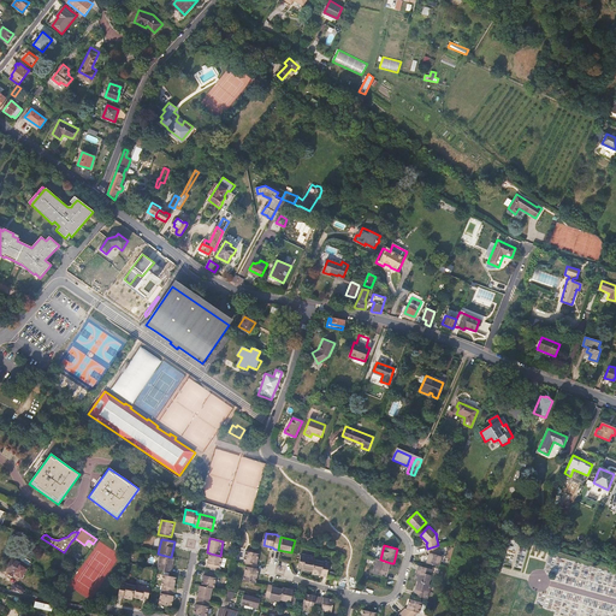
[(438,545),(427,549),(428,552),(430,554),(427,563),(439,567),(443,556),(440,556),(438,545)]
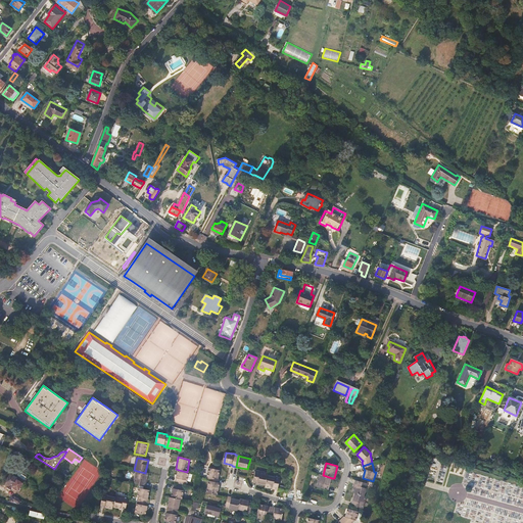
[(209,481),(219,484),(220,480),(218,479),(221,471),(209,469),(207,477),(208,478),(207,481),(209,481)]
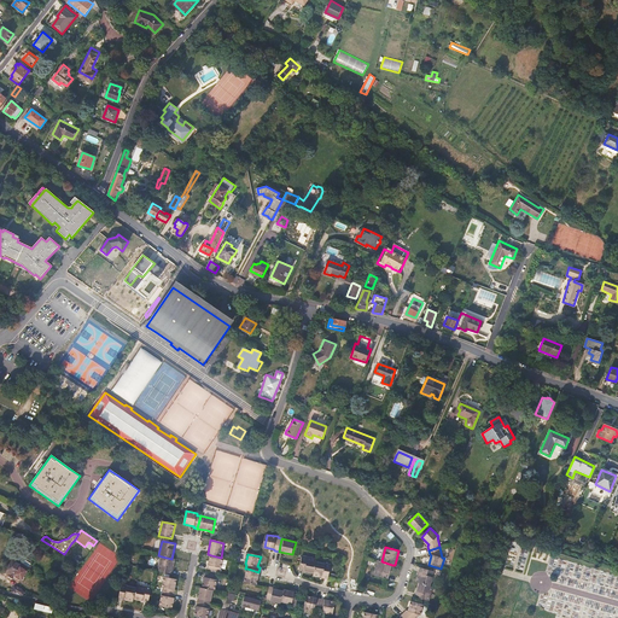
[(223,558),(221,558),(211,555),(208,570),(220,572),(223,558)]
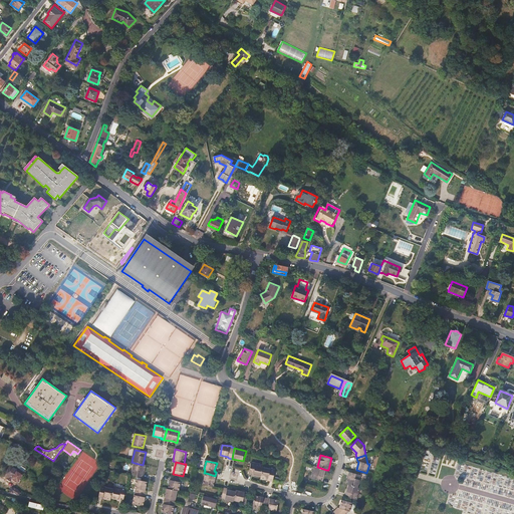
[(143,465),(135,463),(132,475),(143,477),(146,465),(143,465)]
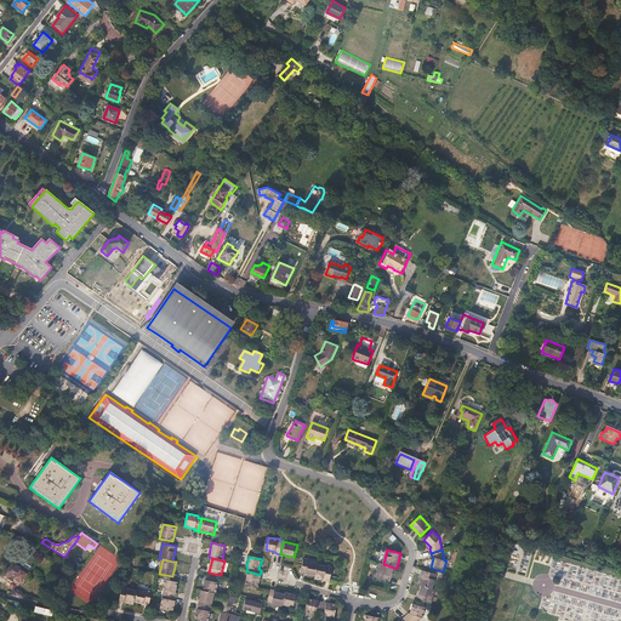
[(317,575),(318,565),(319,562),(305,559),(302,571),(317,575)]
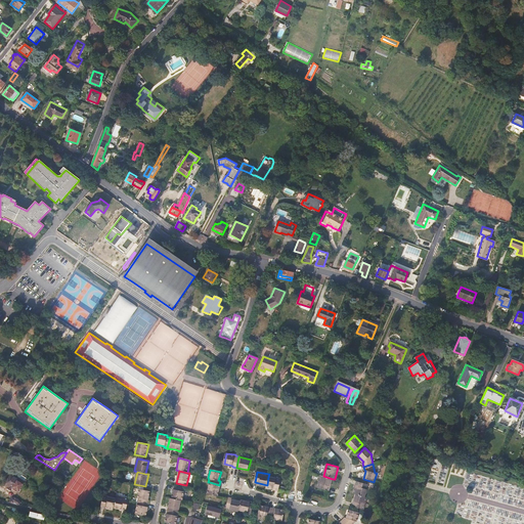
[(20,488),(20,487),(24,481),(25,481),(19,478),(12,473),(8,478),(7,478),(5,481),(5,483),(8,486),(8,487),(11,490),(11,489),(15,492),(17,491),(17,490),(18,491),(19,491),(20,489),(20,488)]
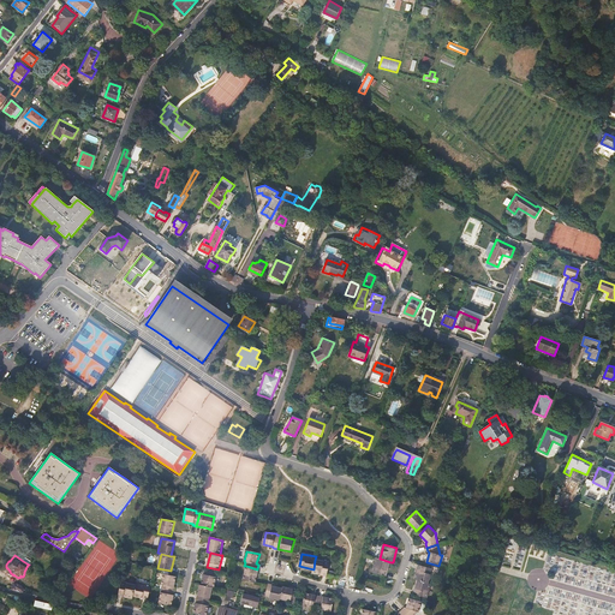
[(386,577),(390,562),(380,559),(377,557),(372,573),(386,577)]
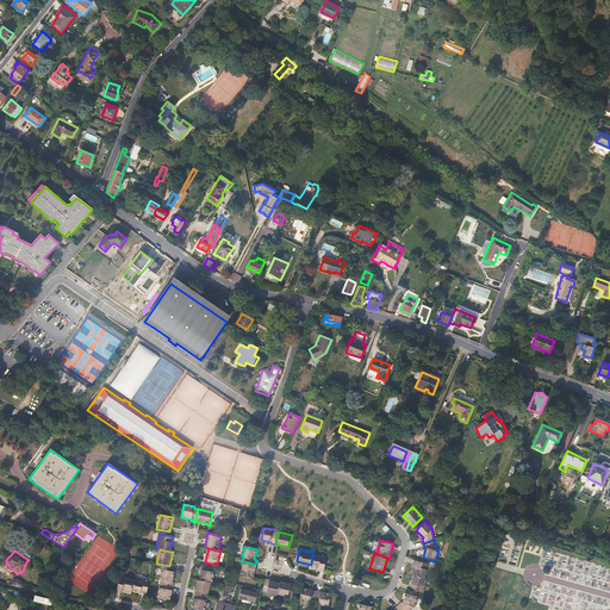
[(328,558),(312,555),(311,565),(310,567),(325,571),(328,558)]
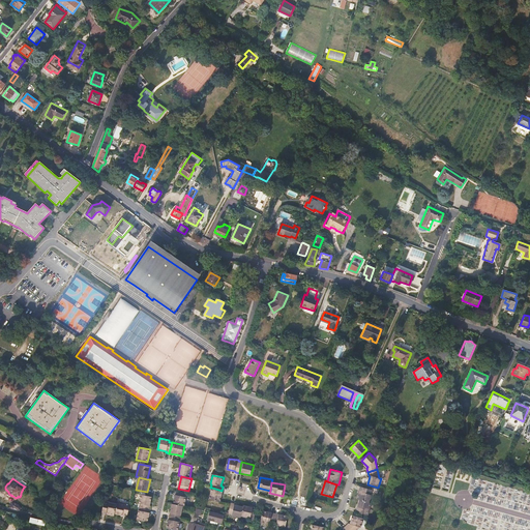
[(358,499),(360,500),(369,502),(373,490),(361,487),(358,499)]
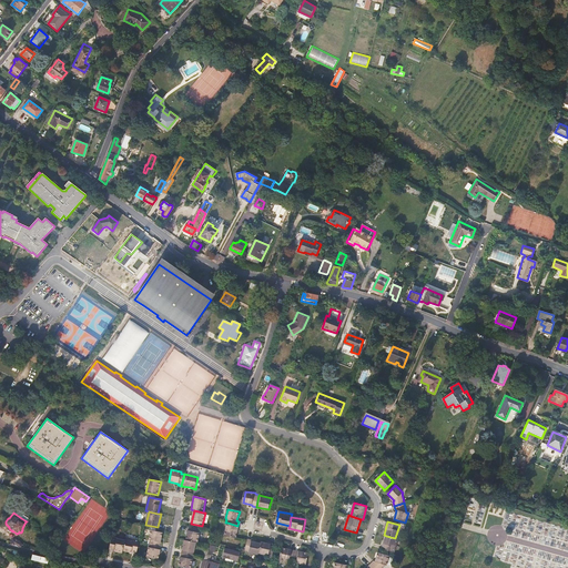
[(239,526),(237,526),(227,523),(224,536),(235,539),(239,526)]
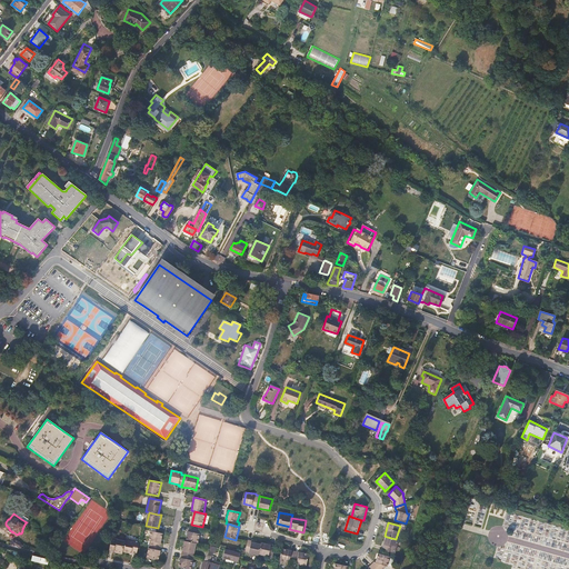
[(186,542),(197,543),(198,545),(201,531),(188,528),(186,542)]
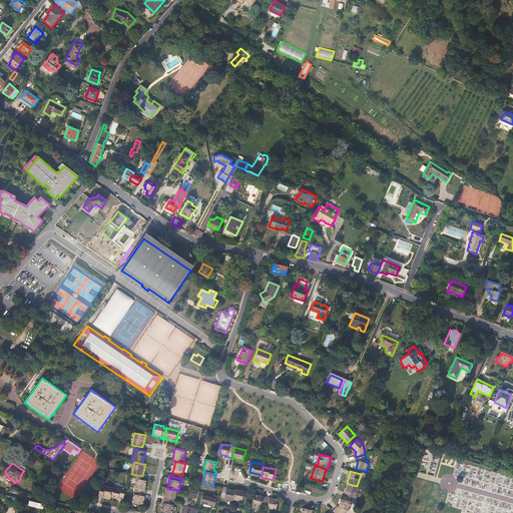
[(135,491),(145,493),(146,490),(145,490),(147,481),(136,478),(134,487),(135,488),(135,491)]
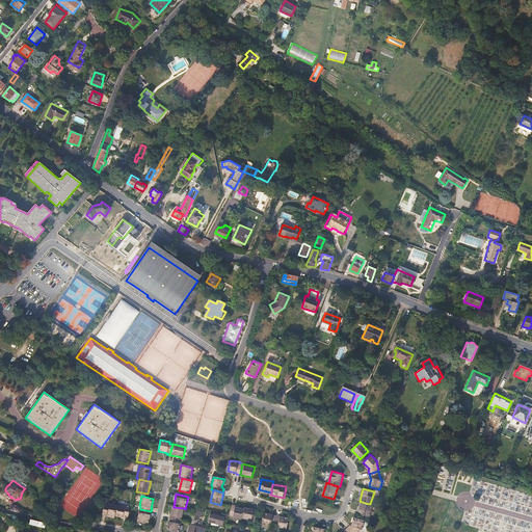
[(370,504),(362,502),(358,514),(369,517),(372,505),(370,504)]
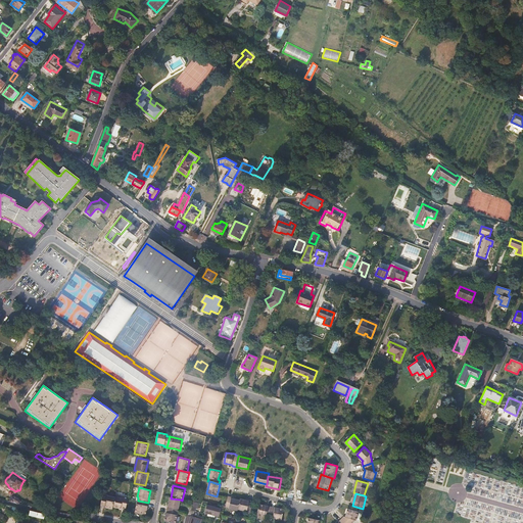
[(115,495),(115,497),(113,506),(126,509),(129,498),(115,495)]
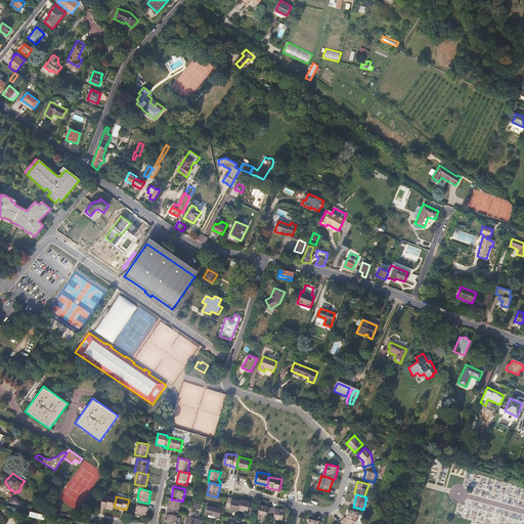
[(114,507),(116,498),(107,497),(107,498),(103,497),(100,507),(114,510),(114,507)]
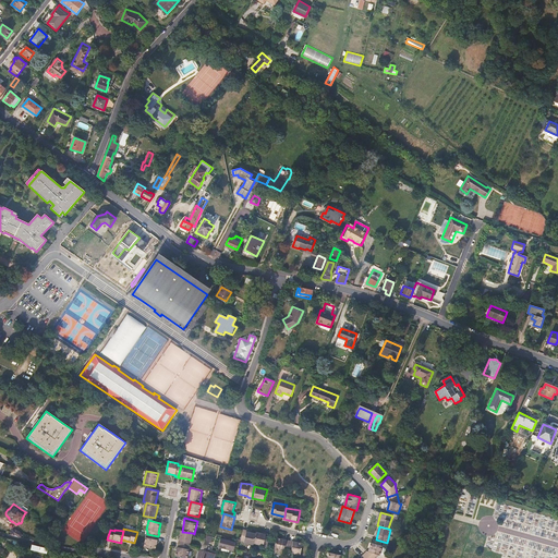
[(253,546),(254,544),(256,534),(246,532),(247,531),(243,530),(241,542),(244,542),(244,544),(253,546)]
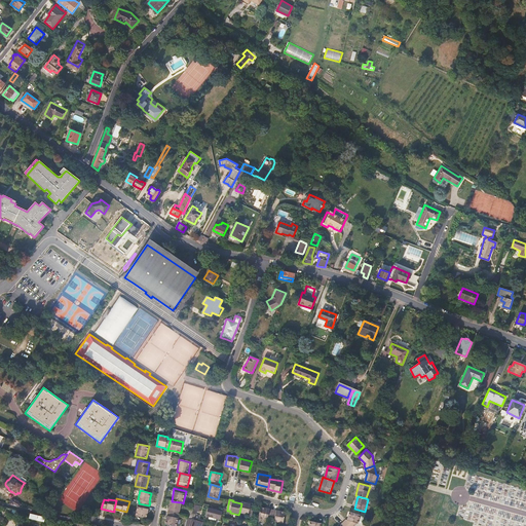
[(179,515),(182,502),(172,501),(171,500),(167,513),(179,515)]
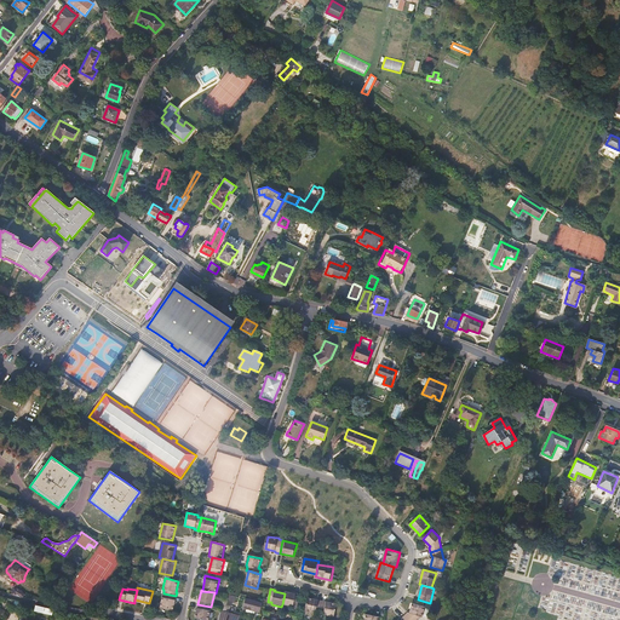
[(239,593),(230,592),(229,598),(227,604),(230,606),(231,606),(233,602),(236,603),(239,593)]
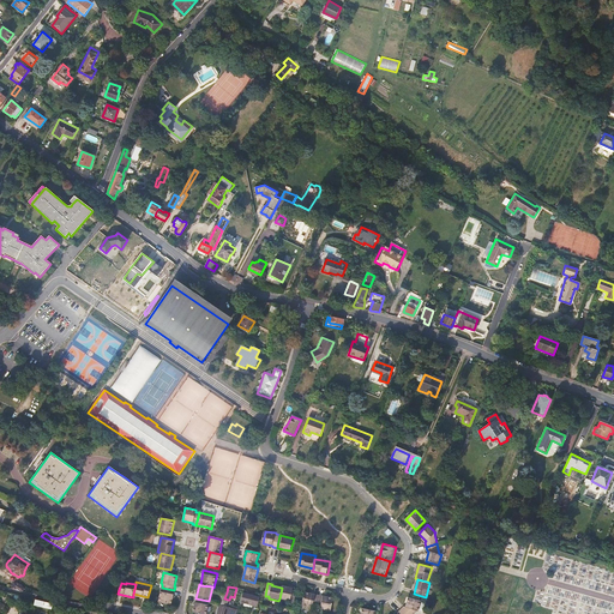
[(282,588),(280,599),(292,602),(290,603),(294,603),(296,590),(294,590),(294,589),(282,587),(282,588)]
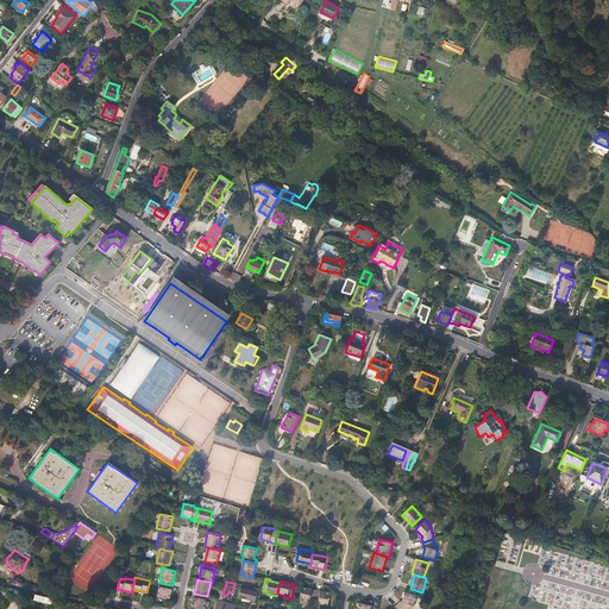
[(170,600),(173,585),(161,583),(157,597),(170,600)]
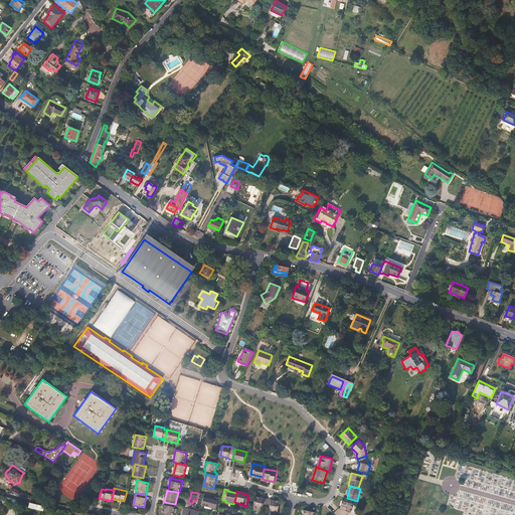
[(202,504),(213,506),(215,499),(208,497),(204,496),(202,504)]
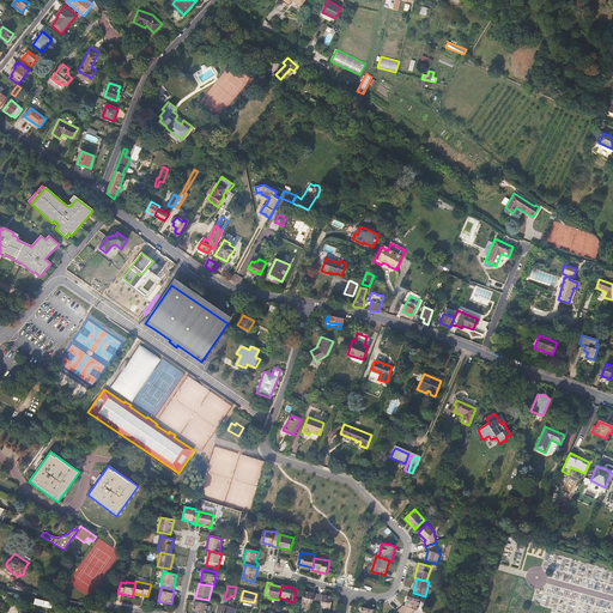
[(216,612),(222,612),(224,606),(226,606),(228,599),(224,598),(226,592),(223,592),(216,612)]
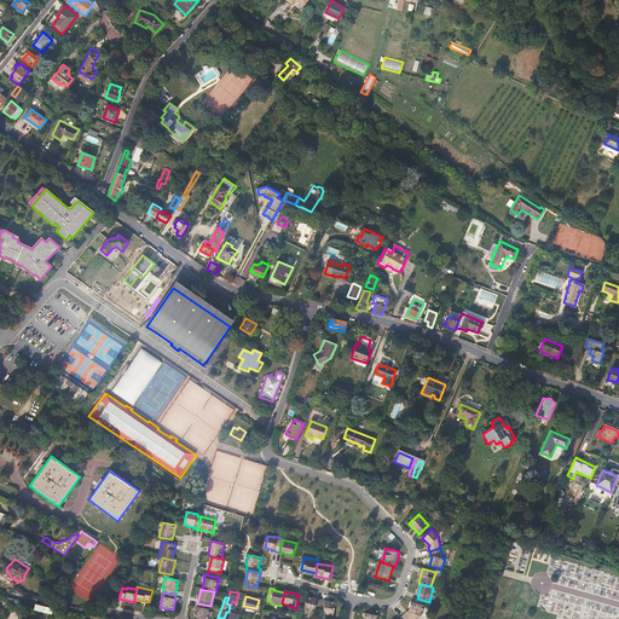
[(318,613),(322,601),(307,597),(304,611),(318,613)]
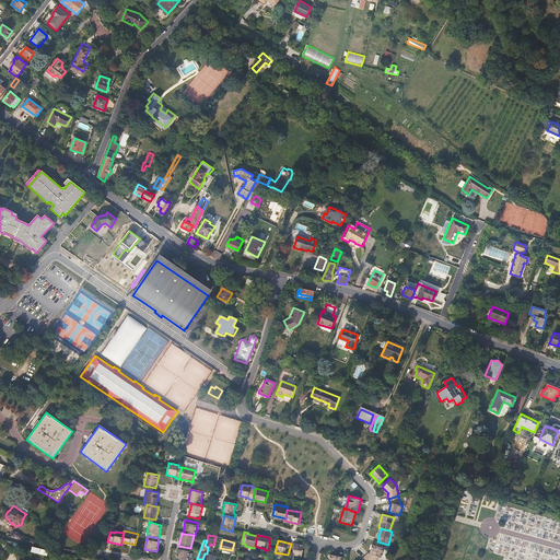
[(304,546),(291,544),(288,555),(301,558),(304,546)]
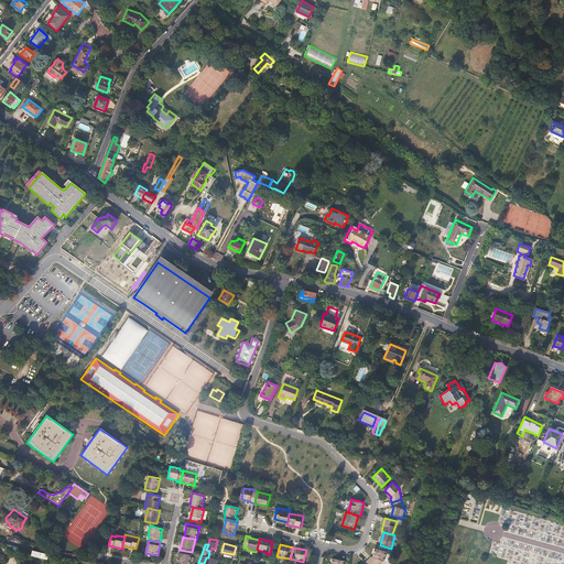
[(371,556),(368,560),(372,563),(378,563),(382,561),(383,561),(387,551),(376,548),(373,557),(371,556)]
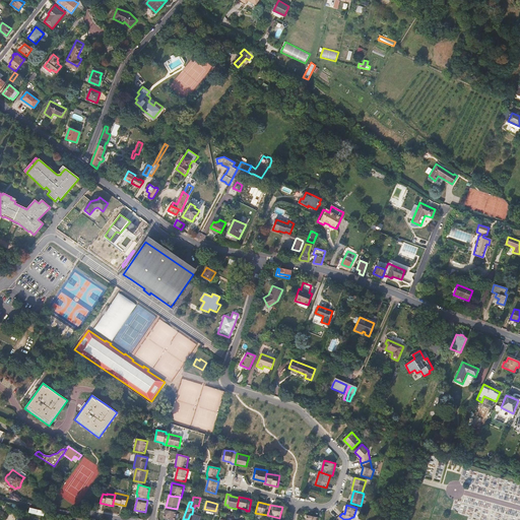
[(167,519),(174,519),(177,509),(166,507),(164,519),(167,519)]
